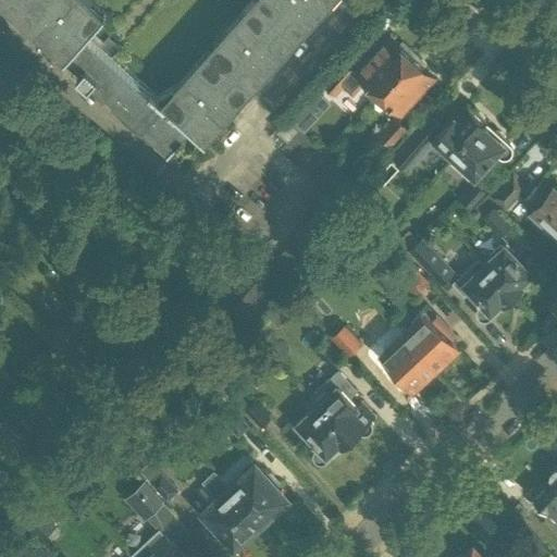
[(4,0),(66,54),(64,57),(66,59),(67,57),(81,67),(78,70),(90,81),(91,78),(170,148),(172,145),(175,148),(187,135),(185,132),(190,125),(207,140),(208,138),(206,137),(327,0),(255,0),(164,100),(151,88),(150,90),(112,56),(119,49),(107,39),(104,41),(91,31),(106,14),(104,12),(102,14),(87,0),(4,0)]
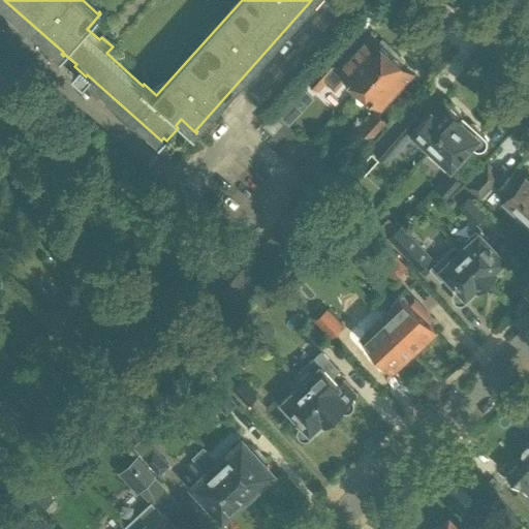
[(360,88),(392,52),(372,34),(339,69),(327,58),(306,80),(319,92),(327,83),(335,91),(348,78),(360,88)]
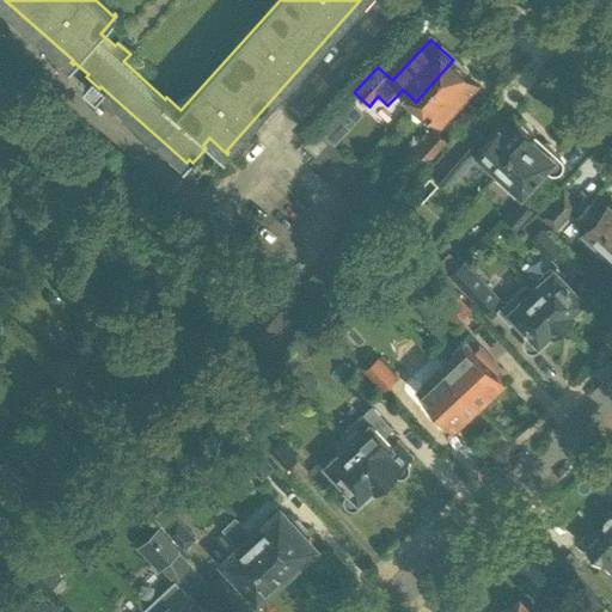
[(453,60),(416,102),(439,122),(476,80),(453,60)]
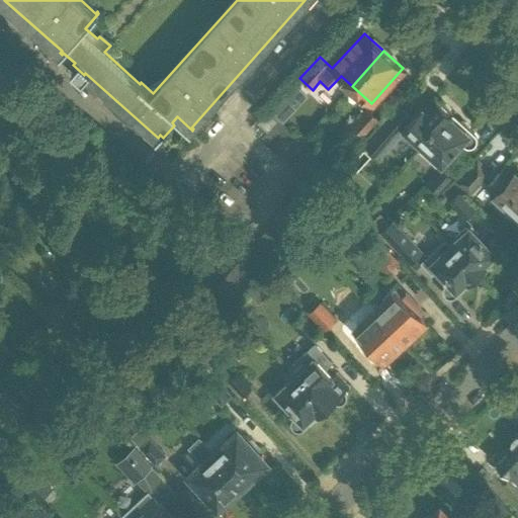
[(0,58),(0,75),(12,86),(22,74),(1,57),(0,58)]
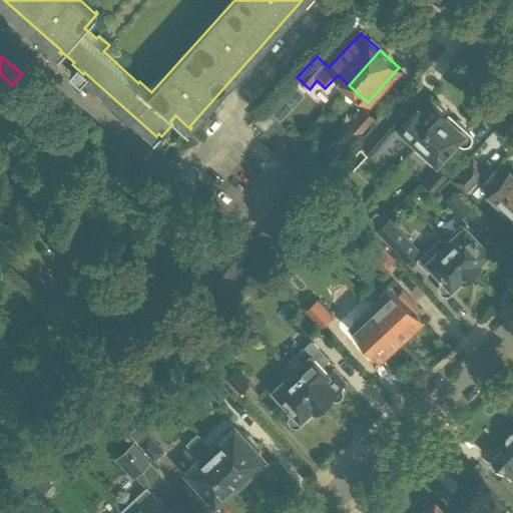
[(265,109),(275,118),(279,122),(304,96),(289,83),(265,109)]
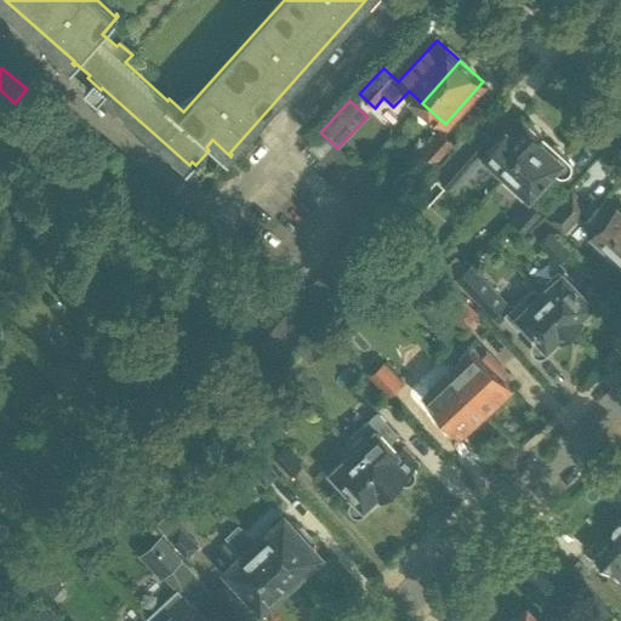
[(507,175),(543,136),(519,114),(495,142),(482,130),(439,176),(451,187),(454,184),(455,187),(484,153),(507,175)]
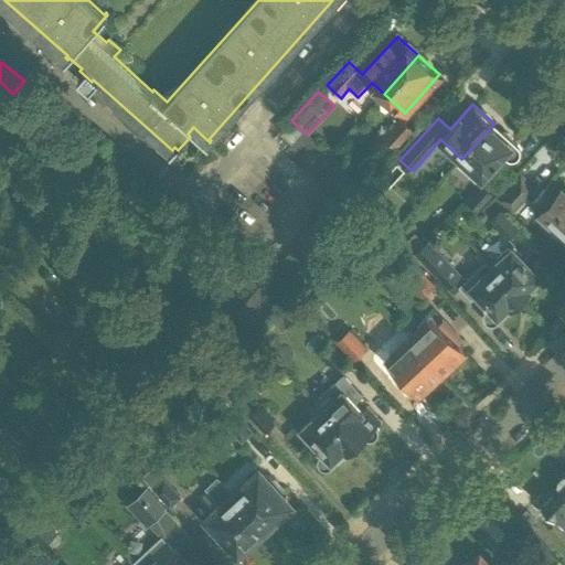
[(396,149),(414,130),(401,118),(383,137),(396,149)]
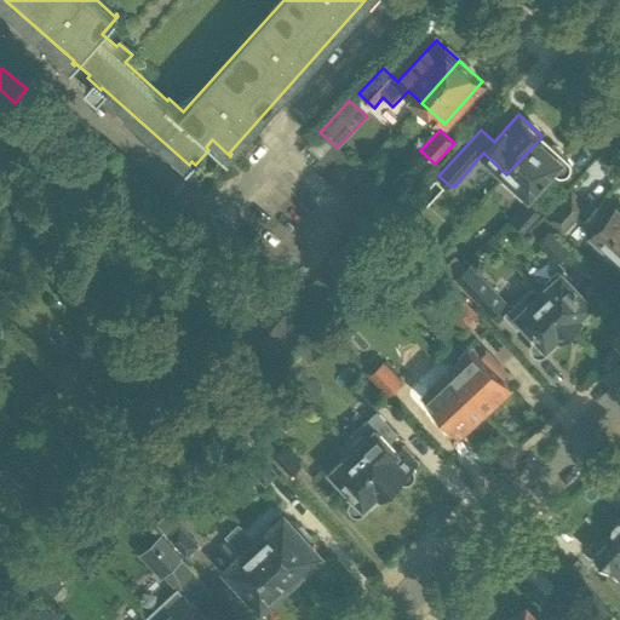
[(320,156),(332,143),(320,132),(308,145),(320,156)]
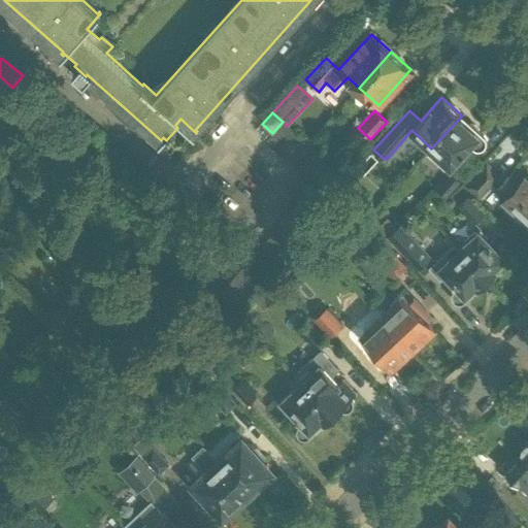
[(462,116),(431,149),(451,166),(470,144),(474,147),(479,150),(483,149),(487,144),(487,140),(485,136),(462,116)]
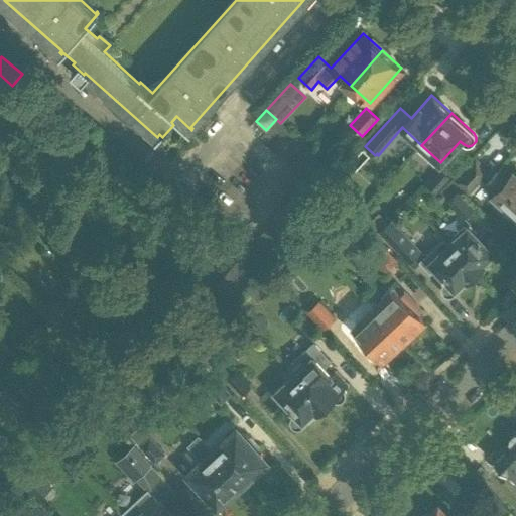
[(269,145),(286,128),(280,123),(276,119),(266,130),(260,137),(269,145)]
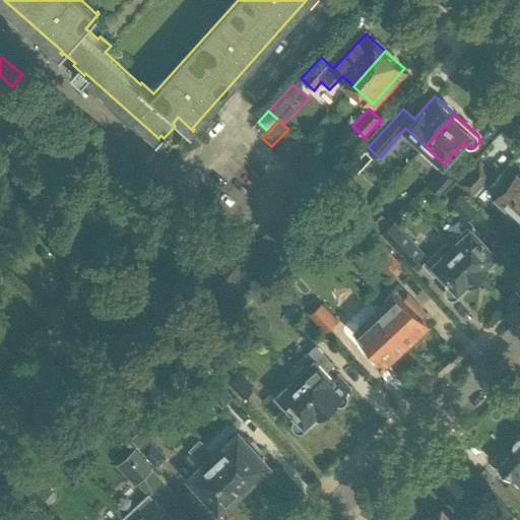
[(281,155),(298,137),(288,129),(271,146),(281,155)]
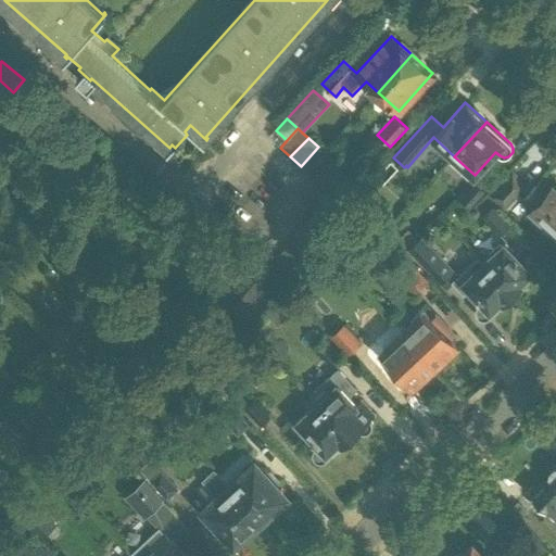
[(312,176),(329,156),(318,147),(301,166),(312,176)]
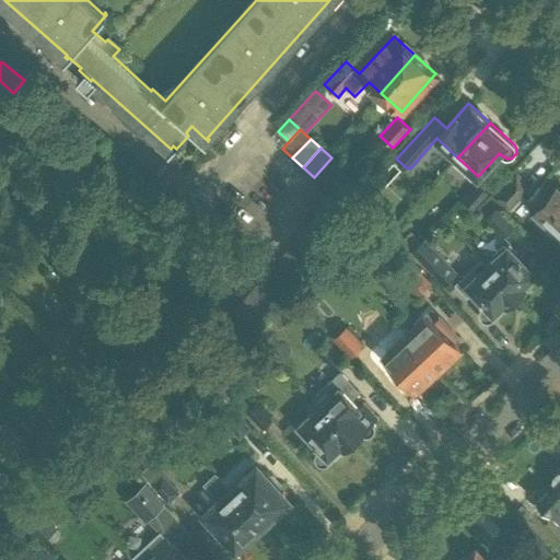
[(325,186),(342,167),(331,158),(314,177),(325,186)]
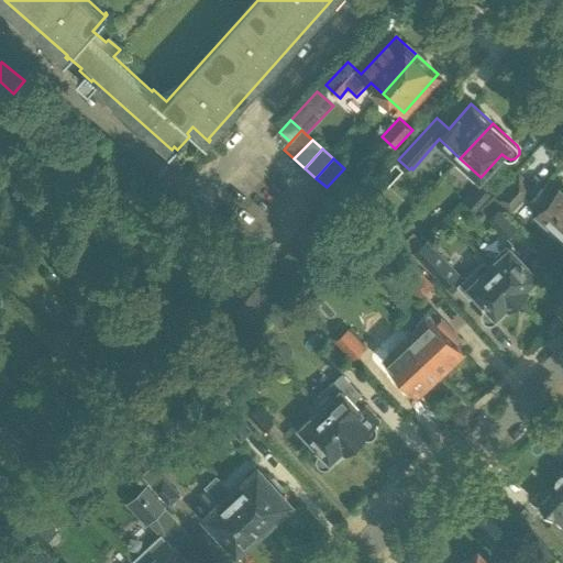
[(338,197),(354,177),(344,168),(327,187),(337,197),(338,197)]
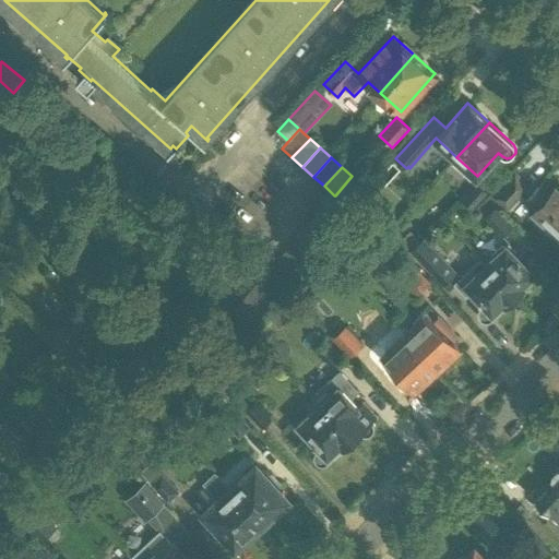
[(515,170),(492,197),(508,211),(532,185),(515,170)]
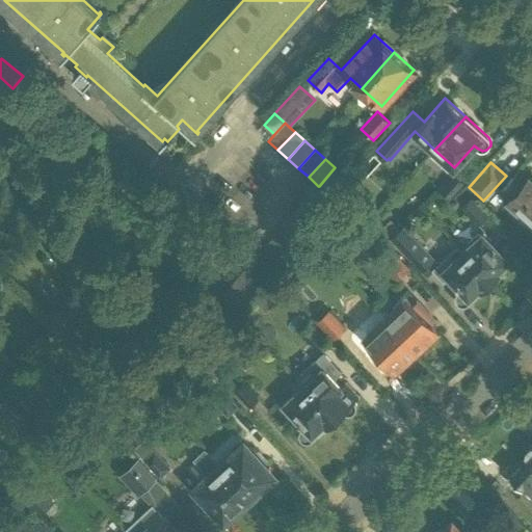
[(310,195),(328,212),(353,184),(335,167),(319,186),(318,186),(310,195)]
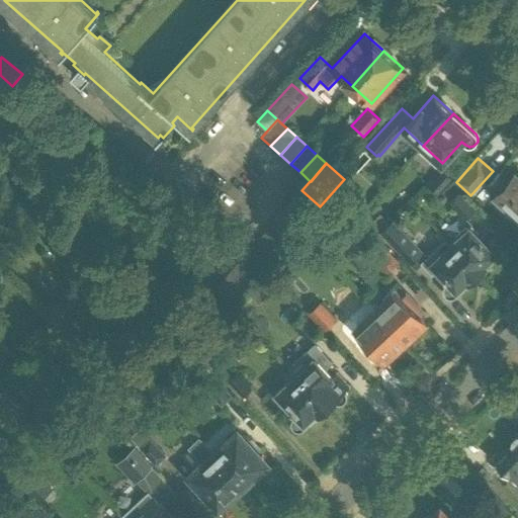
[(514,175),(505,166),(488,185),(497,193),(495,194),(517,216),(517,174),(517,175),(515,173),(514,175)]
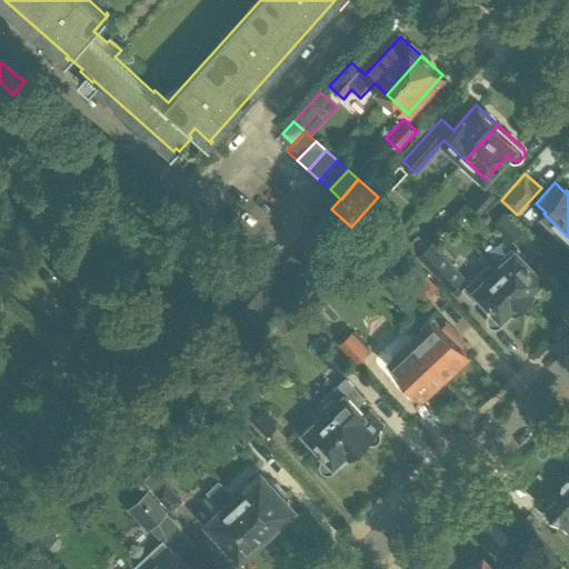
[(481,212),(497,195),(485,185),(469,201),(481,212)]
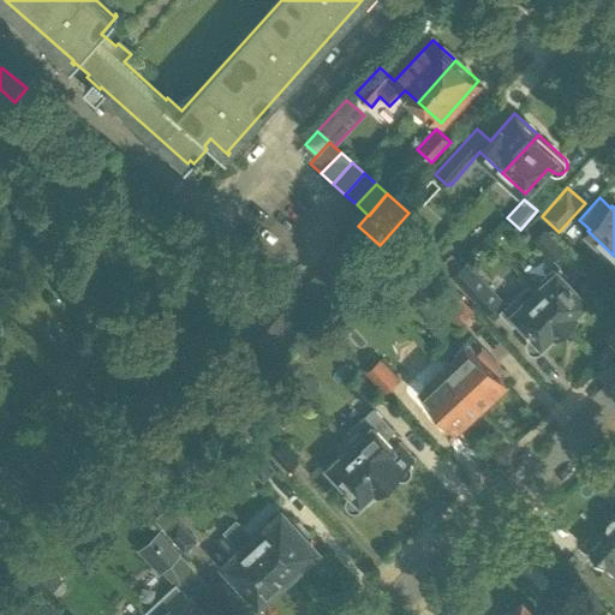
[(369,257),(380,245),(358,226),(347,238),(369,257)]
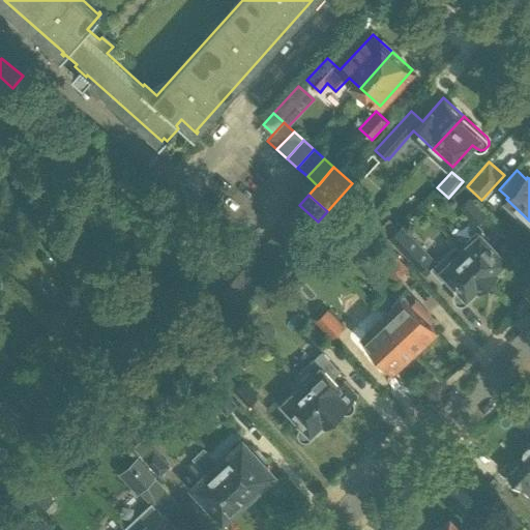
[(488,214),(471,196),(460,206),(476,224),(488,214)]
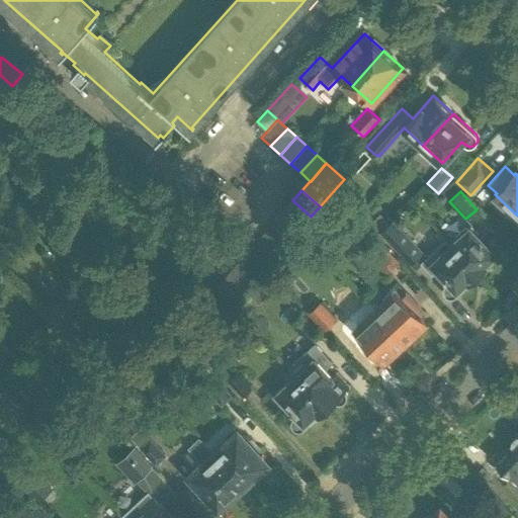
[(303,226),(311,217),(292,200),(284,209),(303,226)]
